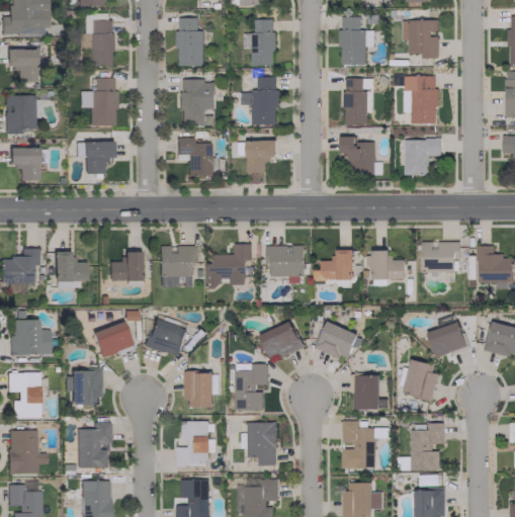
[(2,34),(32,34),(32,27),(50,27),(49,0),(9,0),(10,17),(2,17),(2,34)]
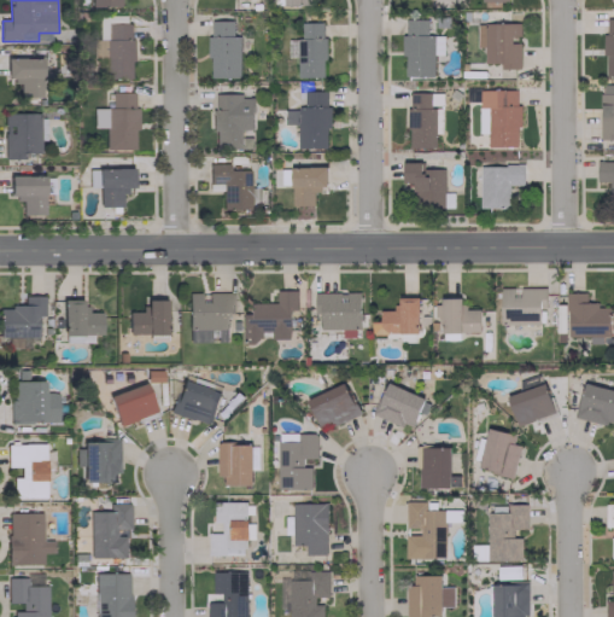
[(437,77),(437,54),(445,56),(445,36),(430,36),(431,19),(407,19),(405,77),(437,77)]
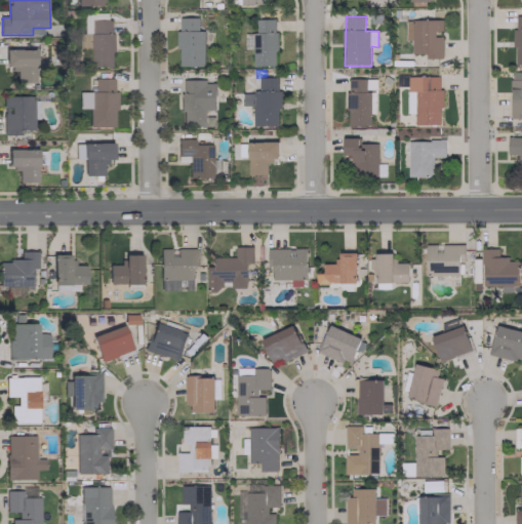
[(201,18),(181,17),(181,66),(206,67),(206,32),(200,31),(201,18)]
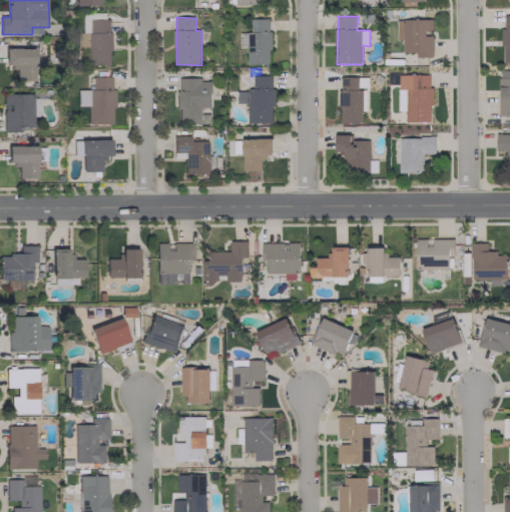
[(110,66),(111,19),(91,19),(90,32),(82,32),(82,46),(89,46),(89,65),(110,66)]
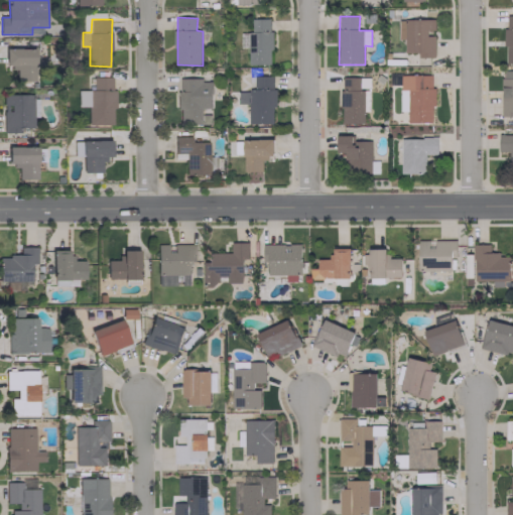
[(251,65),(273,65),(273,19),(254,19),(255,34),(251,34),(251,65)]
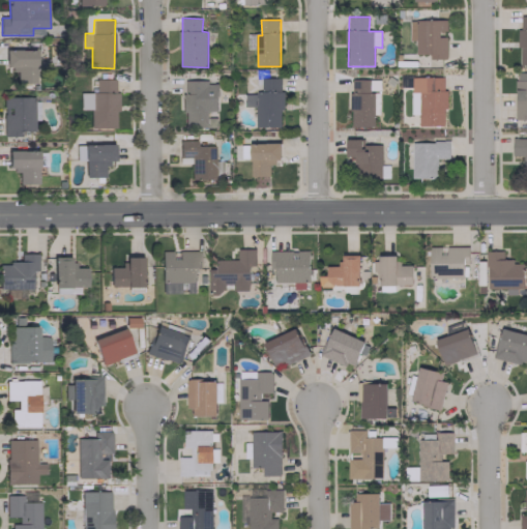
[(418,55),(432,55),(432,60),(449,59),(448,20),(411,21),(412,41),(418,41),(418,55)]
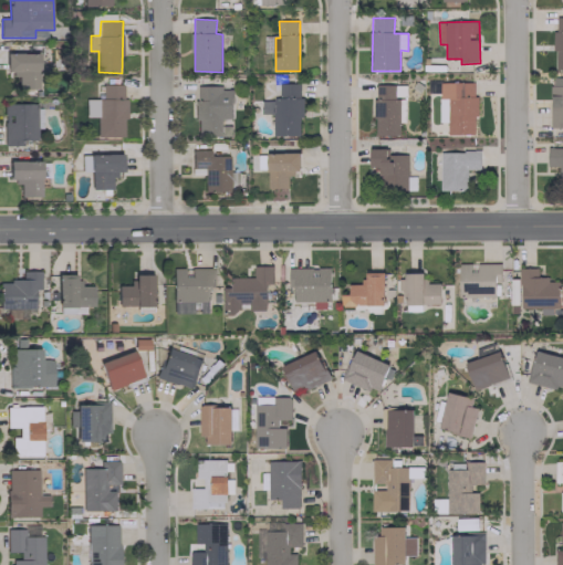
[(41,90),(41,54),(9,54),(9,76),(20,77),(20,90),(41,90)]
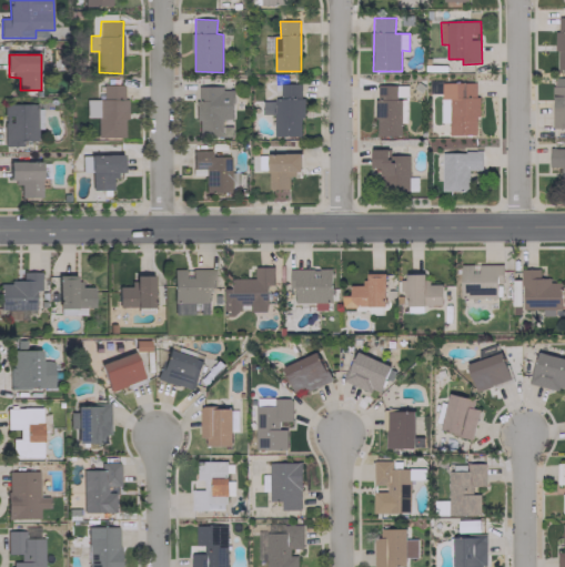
[(555,130),(564,129),(564,78),(554,78),(555,130)]
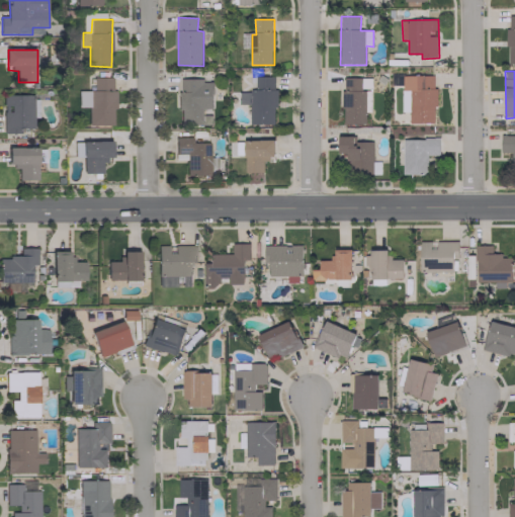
[(437,76),(404,76),(405,90),(412,90),(412,124),(437,123),(437,76)]
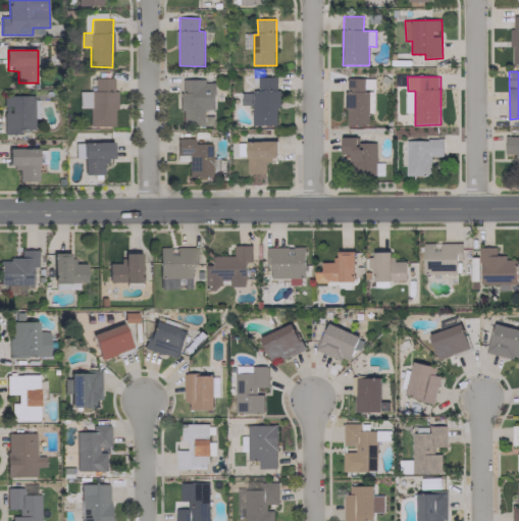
[(279,77),(259,77),(259,93),(243,92),(243,106),(255,106),(254,125),(279,126),(279,77)]
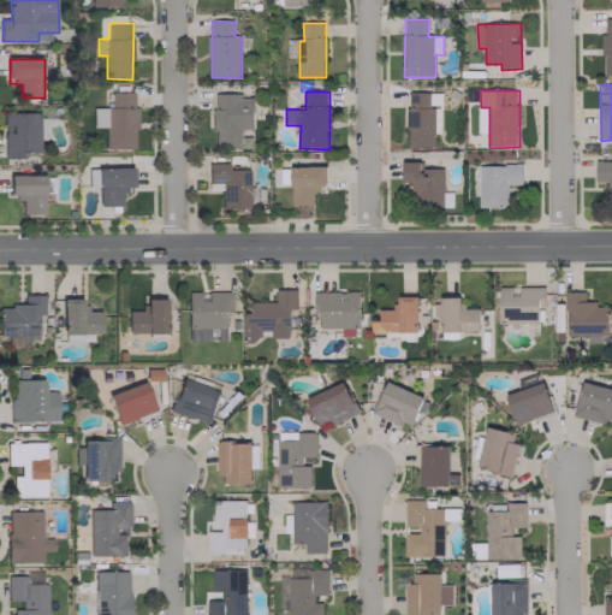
[(137,149),(137,93),(110,93),(110,149),(137,149)]
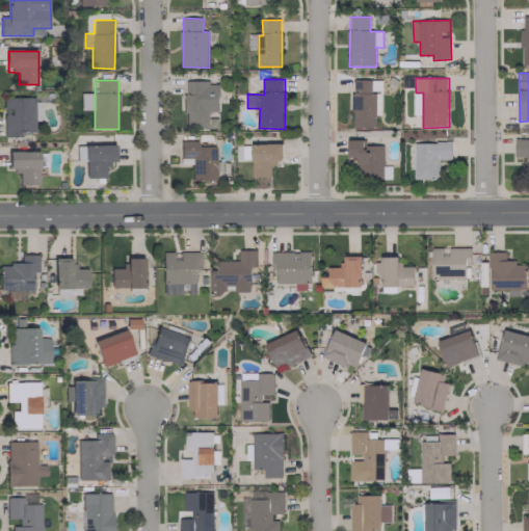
[(210,126),(210,112),(220,112),(220,84),(211,85),(211,81),(186,82),(186,126),(210,126)]
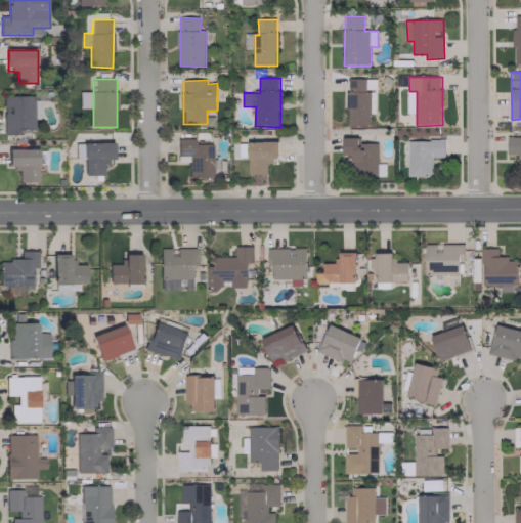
[(368,80),(349,80),(349,126),(373,126),(372,115),(377,115),(377,93),(368,93),(368,80)]
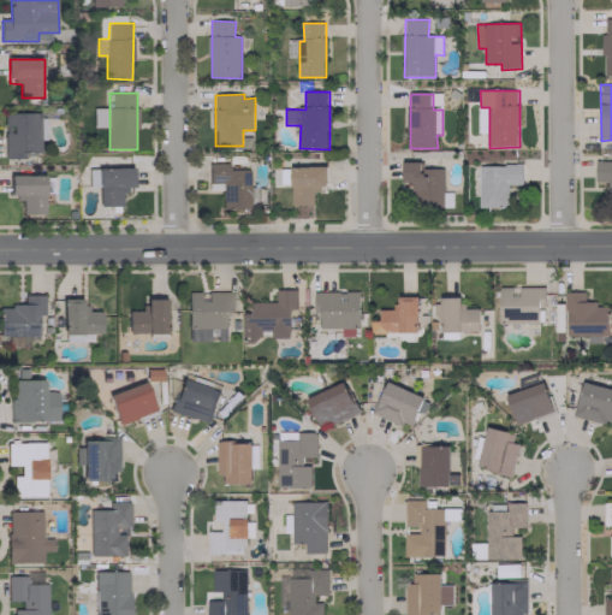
[(95,128),(108,128),(108,108),(95,108),(95,128)]
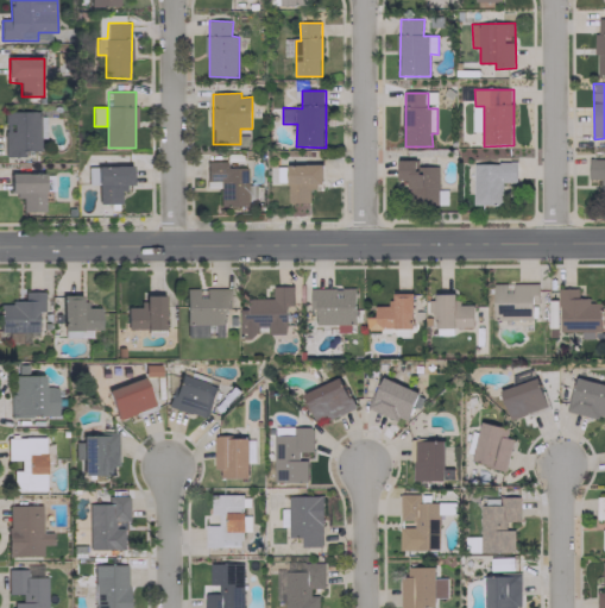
[(42,113),(6,112),(6,157),(26,158),(27,151),(42,152),(42,137),(41,137),(42,113)]
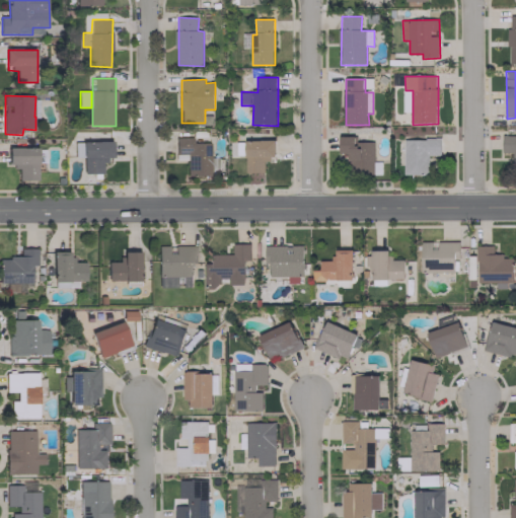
[(504,153),(515,153),(515,174),(515,135),(504,136),(504,153)]
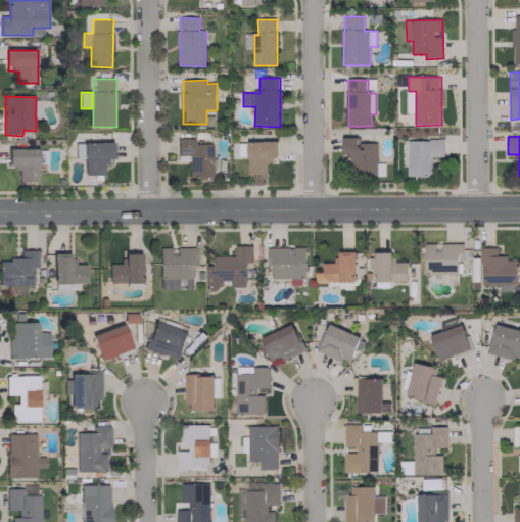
[(377,144),(360,145),(359,138),(343,139),(344,155),(352,154),(353,176),(380,175),(377,144)]
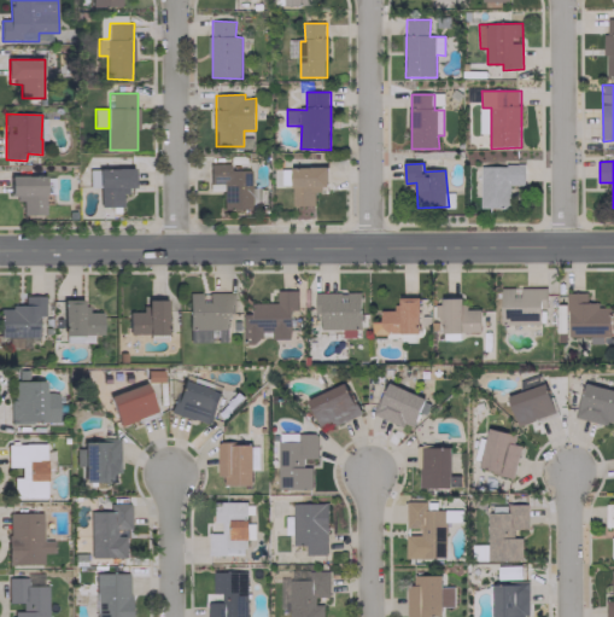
[(212,164),(211,184),(224,184),(224,208),(267,208),(267,188),(252,188),(252,170),(232,170),(232,164),(212,164)]
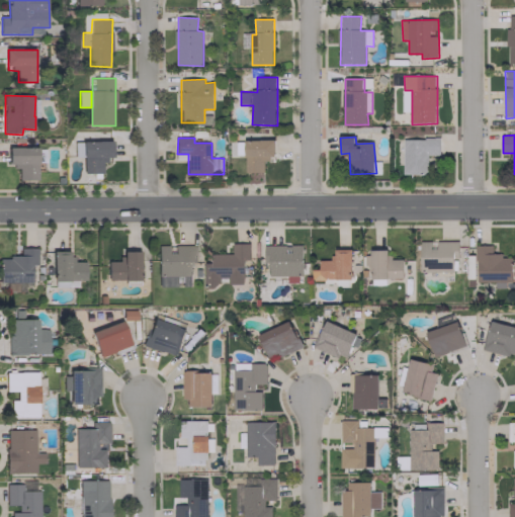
[(405,174),(429,174),(429,156),(442,156),(441,139),(405,140),(405,174)]
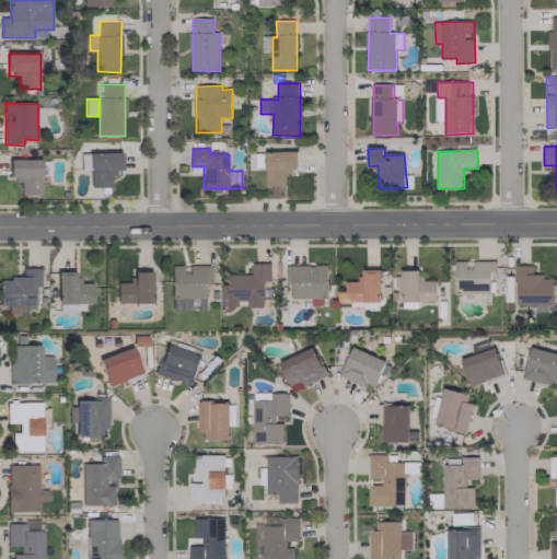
[(299,152),(267,152),(267,187),(288,187),(288,173),(299,173),(299,152)]
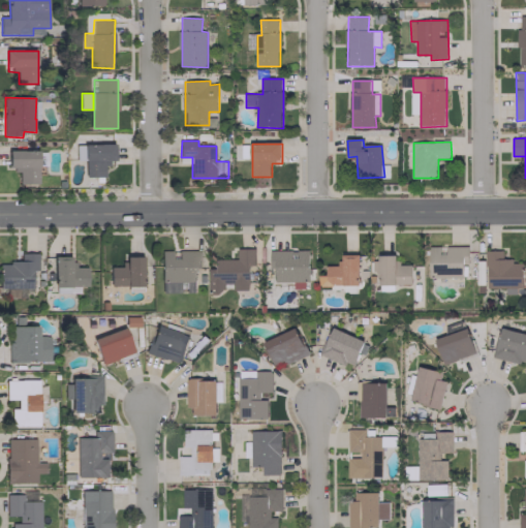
[(86,178),(105,178),(106,165),(116,166),(116,145),(87,145),(86,178)]
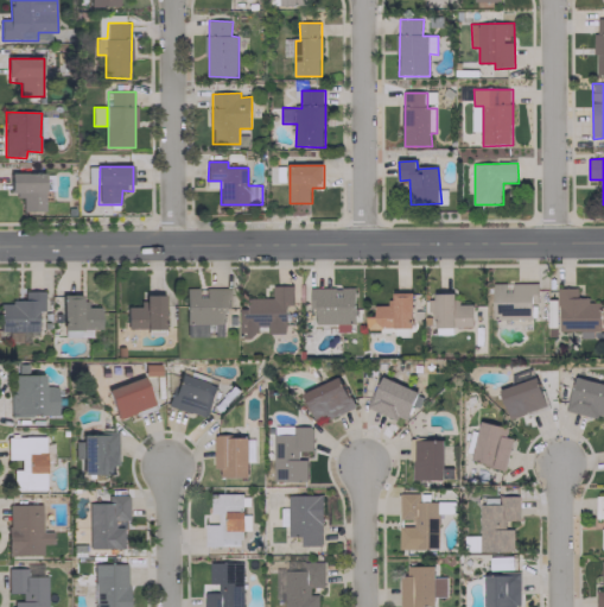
[(45,213),(46,175),(12,174),(11,196),(24,196),(23,212),(45,213)]
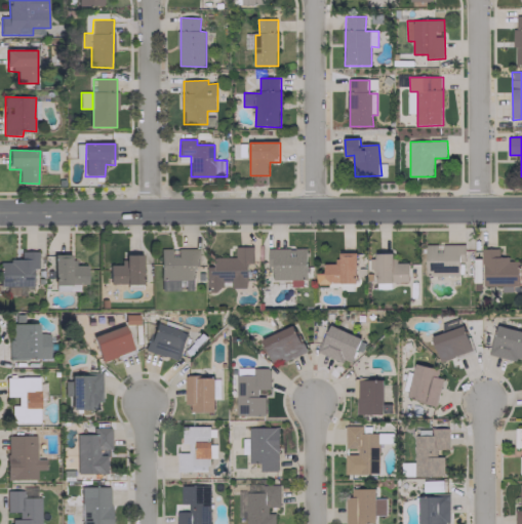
[(467,245),(428,245),(428,276),(462,276),(462,262),(467,262),(467,245)]
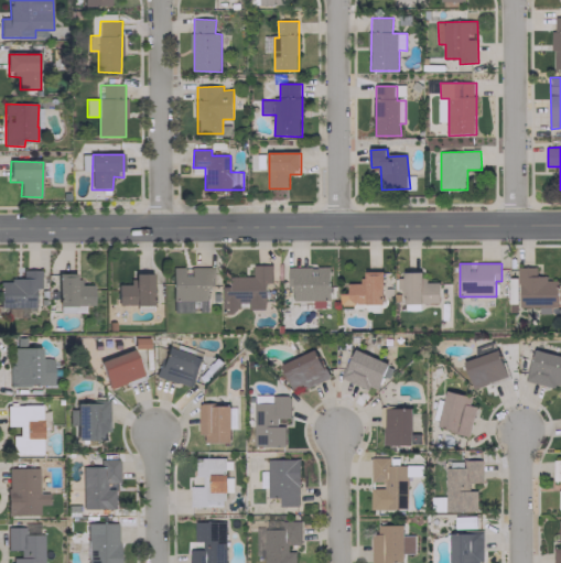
[(273,267),(256,267),(256,278),(232,278),(232,288),(225,288),(225,312),(241,312),(241,309),(274,309),(274,300),(268,300),(268,284),(273,284),(273,267)]
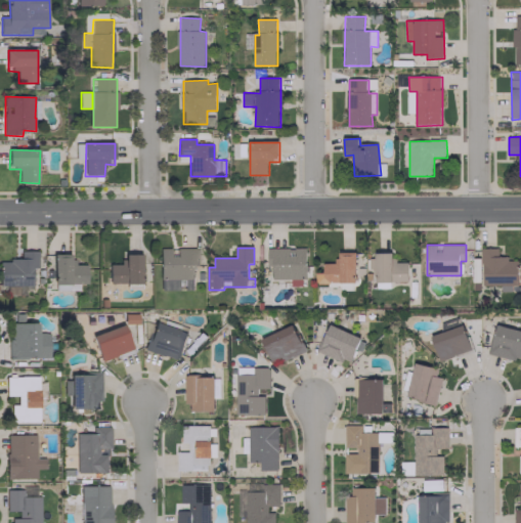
[(308,279),(307,248),(270,249),(271,280),(308,279)]
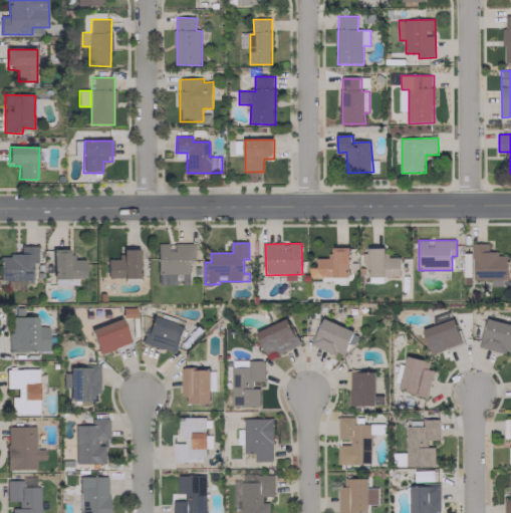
[(158,244),(158,274),(181,274),(181,284),(192,284),(192,259),(196,259),(196,244),(176,244),(176,252),(169,252),(169,244),(158,244)]
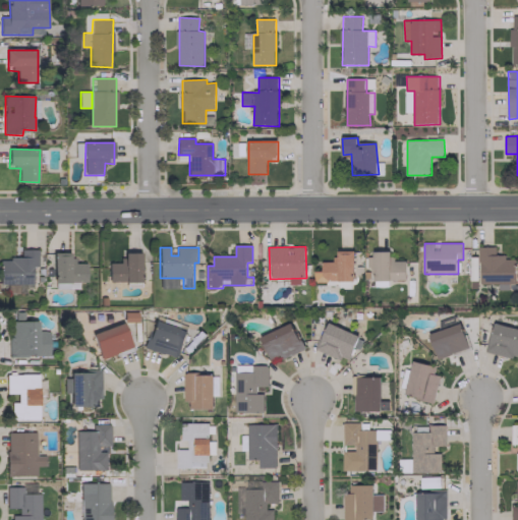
[(497,247),(481,247),(481,285),(500,284),(501,291),(510,291),(510,284),(517,284),(516,260),(506,260),(506,255),(498,255),(497,247)]
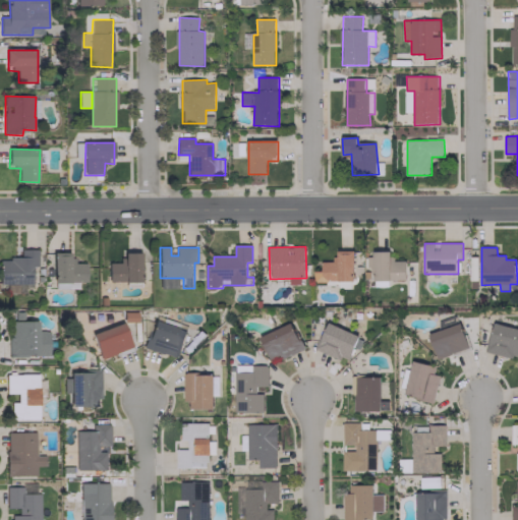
[(39,250),(22,249),(22,260),(2,258),(1,285),(16,286),(16,293),(26,294),(26,285),(34,285),(34,267),(39,267),(39,250)]
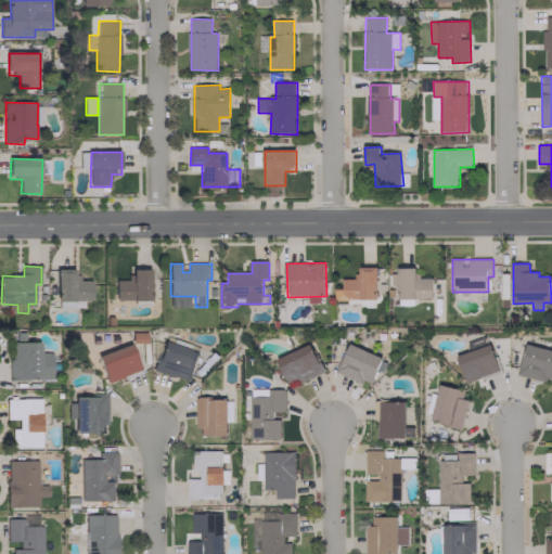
[(337,301),(380,300),(379,268),(358,268),(358,280),(344,280),(344,290),(337,290),(337,301)]
